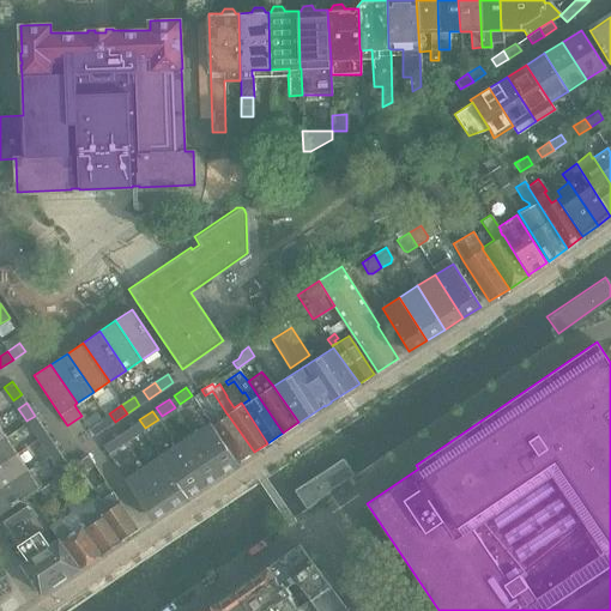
[(227,413),(213,423),(241,460),(254,452),(228,415),(227,413)]
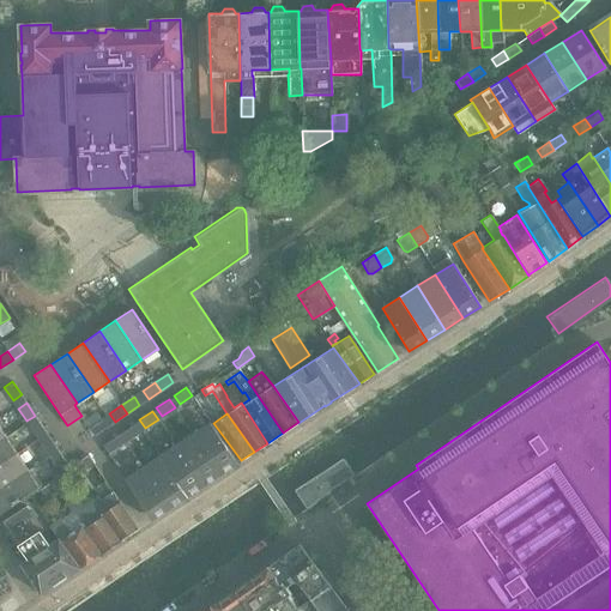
[(35,416),(26,421),(35,434),(43,428),(35,416)]
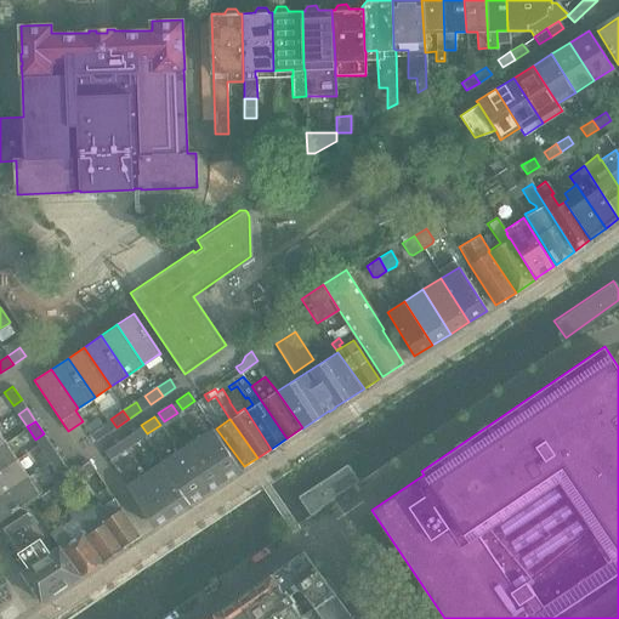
[(108,432),(102,425),(89,433),(95,442),(108,432)]
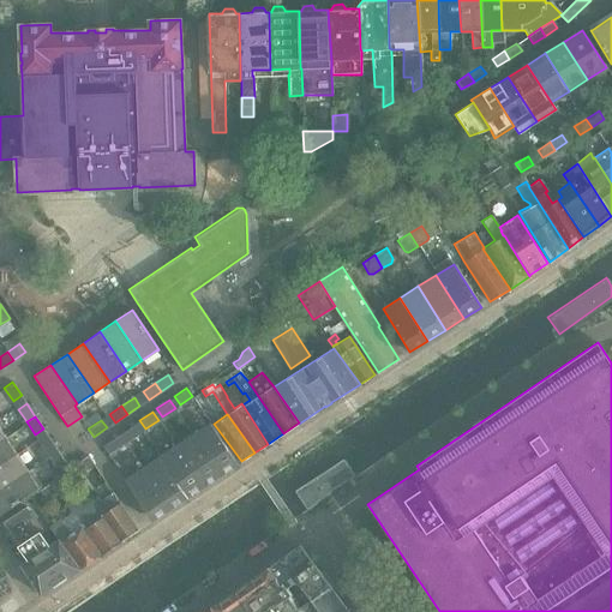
[(136,423),(124,431),(129,439),(142,431),(136,423)]
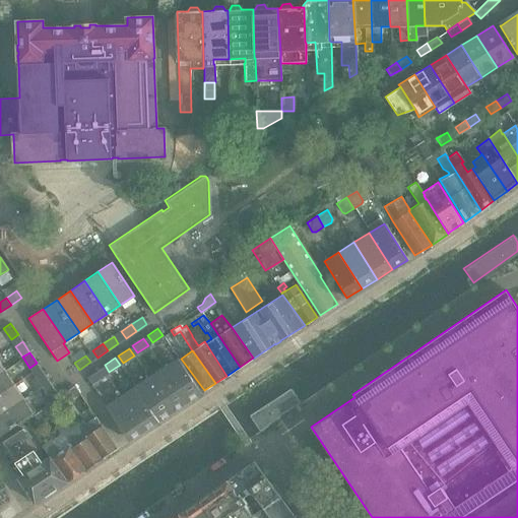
[(177,358),(163,367),(186,402),(200,392),(177,358)]
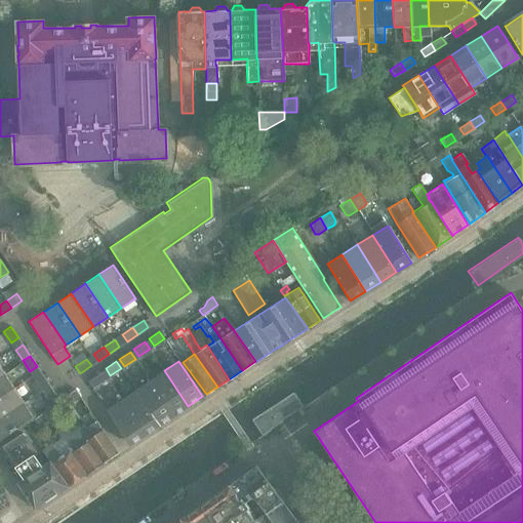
[(164,370),(150,380),(173,415),(188,406),(164,370)]
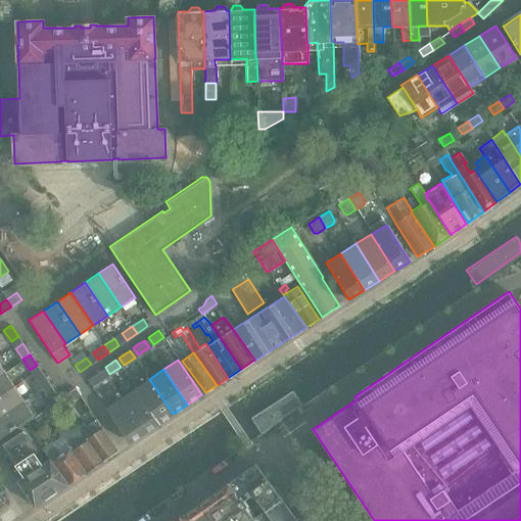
[(106,377),(101,370),(91,377),(95,384),(106,377)]
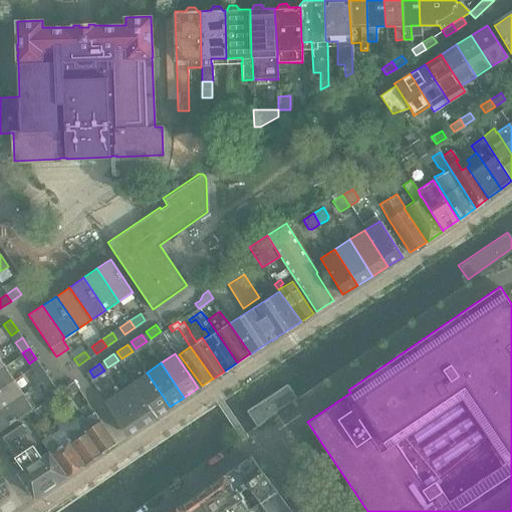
[(0,389),(13,379),(4,365),(0,367),(0,389)]
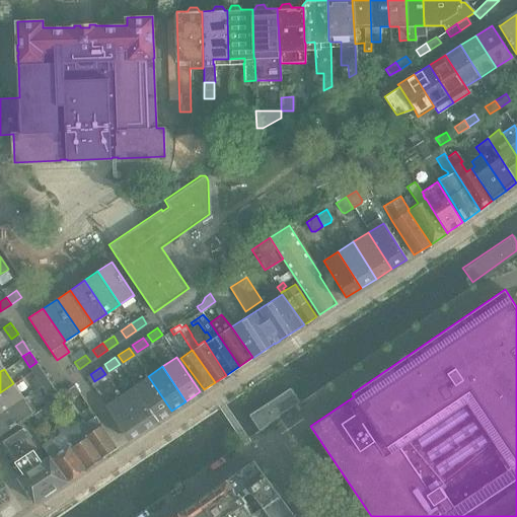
[(42,369),(34,374),(42,384),(49,380),(42,369)]
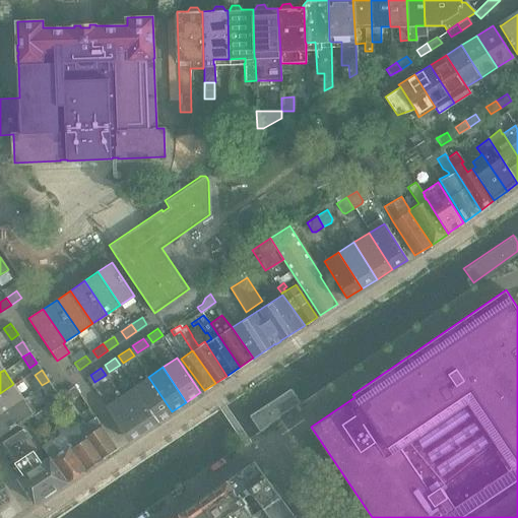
[(148,377),(134,386),(156,422),(172,411),(148,377)]
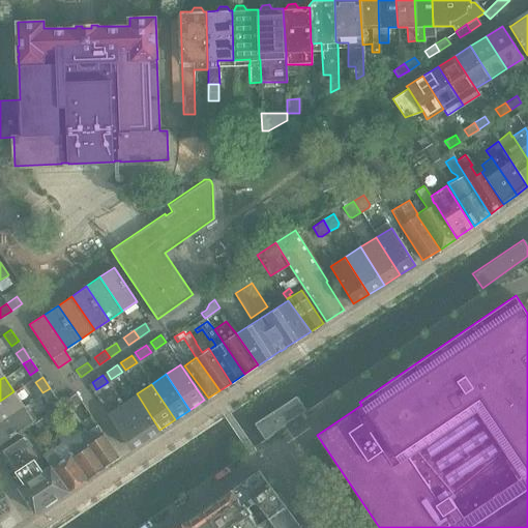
[(57,399),(50,388),(42,392),(50,404),(57,399)]
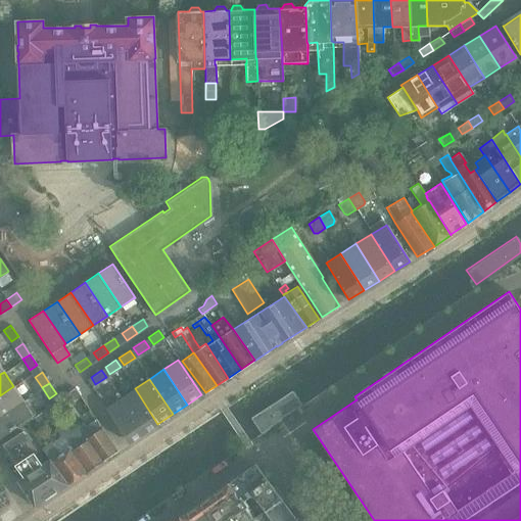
[(0,416),(24,400),(13,386),(0,395),(0,416)]
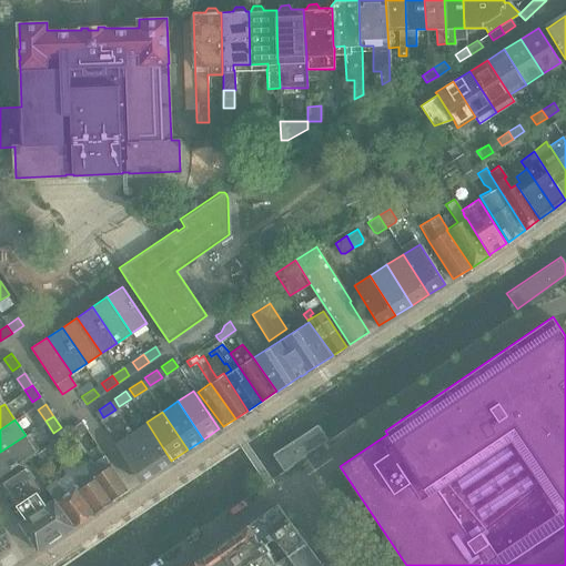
[(84,427),(80,421),(69,428),(74,435),(84,427)]
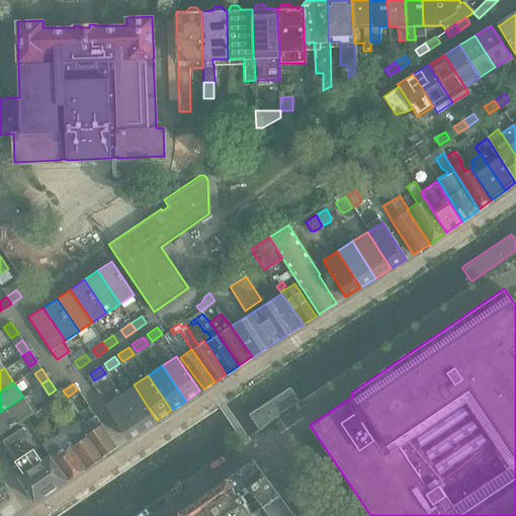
[(134,384),(118,395),(142,429),(156,420),(134,384)]
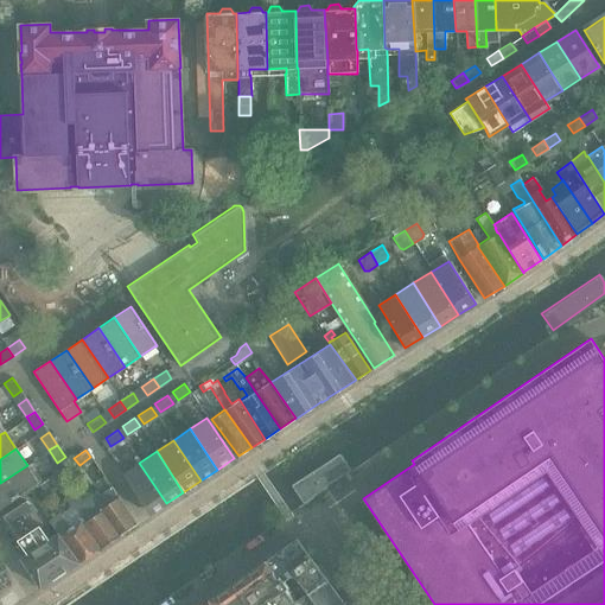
[(332,457),(284,490),(295,507),(343,475),(332,457)]
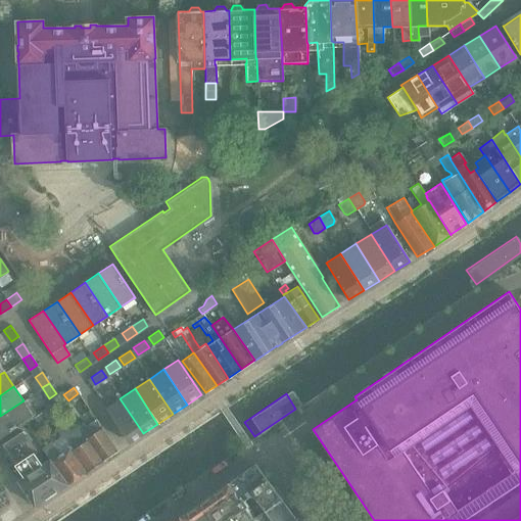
[(120,398),(105,409),(129,443),(143,433),(120,398)]
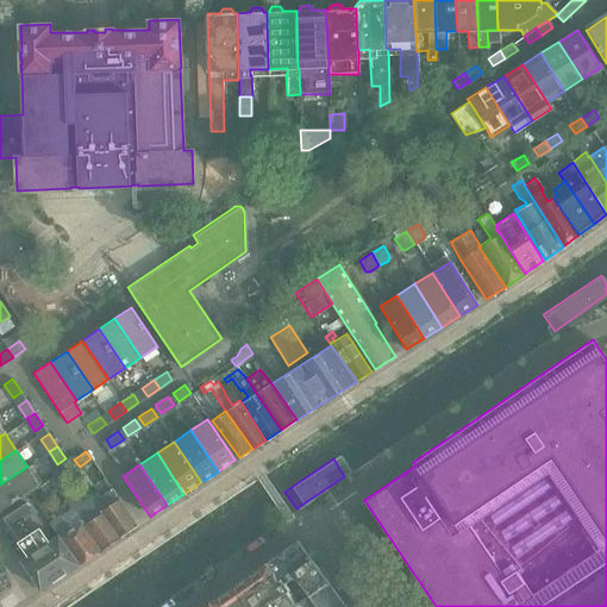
[(38,482),(27,467),(0,485),(0,509),(39,483),(38,482)]
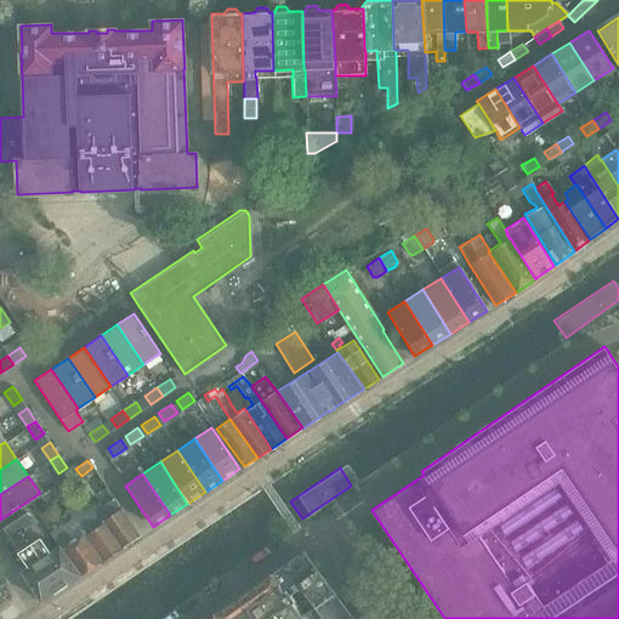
[(83,531),(79,533),(98,563),(119,550),(91,506),(84,511),(66,488),(68,487),(62,478),(39,495),(44,503),(56,495),(83,531)]
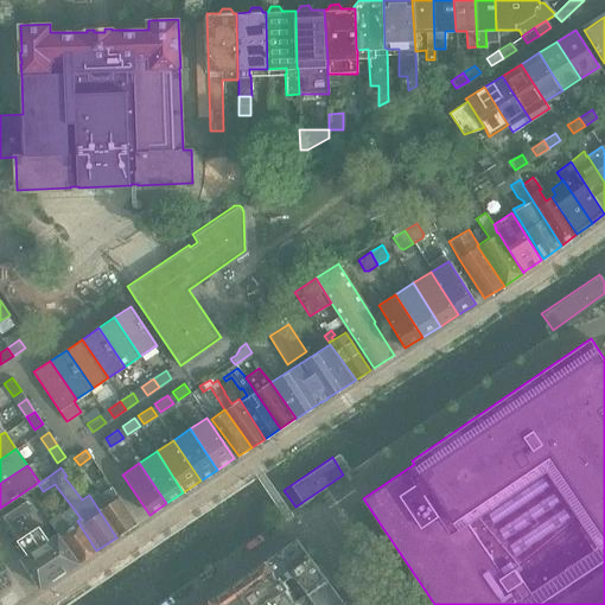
[(96,490),(89,495),(116,537),(119,535),(135,523),(110,486),(99,494),(96,490)]
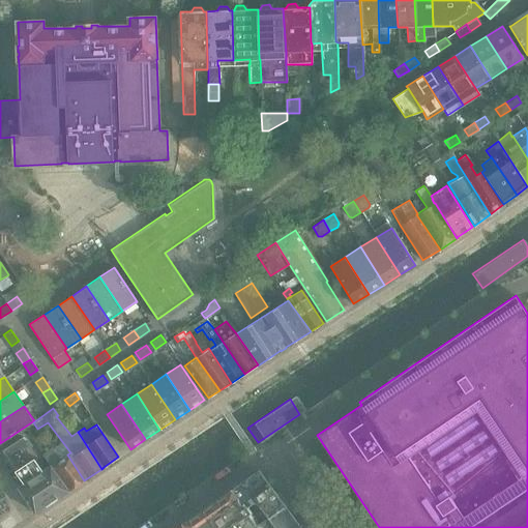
[(21,436),(10,443),(16,450),(26,443),(21,436)]
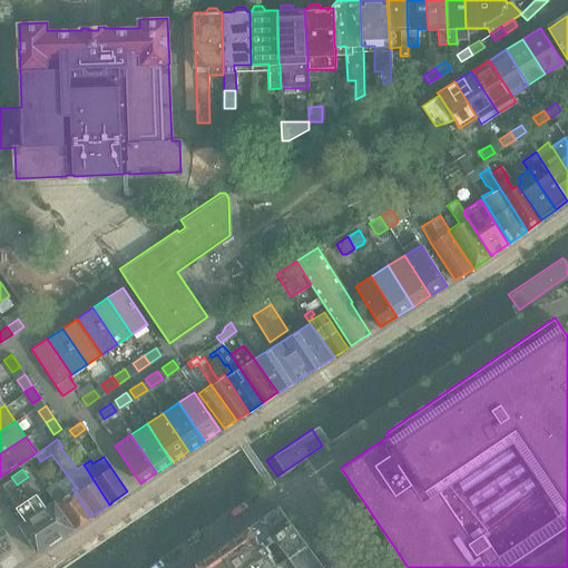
[(11,477),(0,485),(6,491),(17,485),(11,477)]
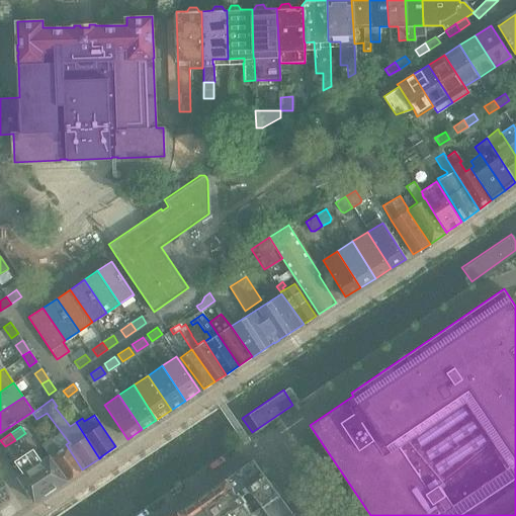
[(50,437),(40,443),(48,454),(65,481),(82,469),(66,444),(58,449),(50,437)]
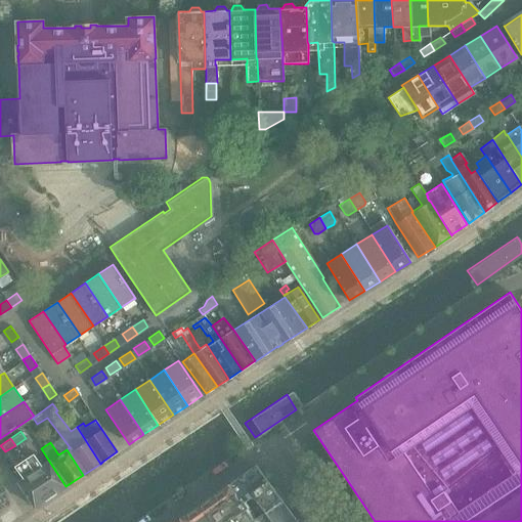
[(33,453),(24,460),(49,497),(66,486),(48,460),(41,465),(33,453)]
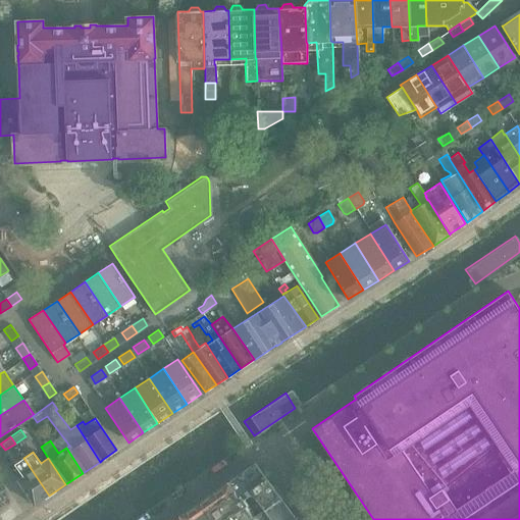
[(14,464),(23,476),(17,479),(35,505),(49,496),(23,458),(14,464)]
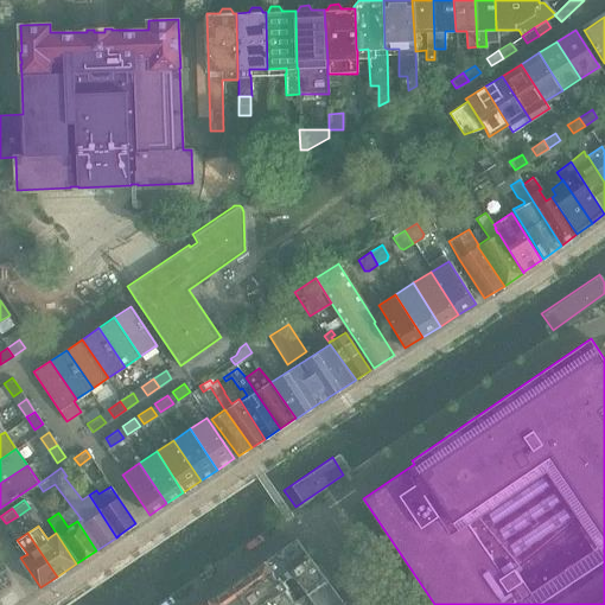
[(297,540),(265,561),(279,580),(281,579),(284,581),(291,575),(294,577),(306,592),(325,579),(297,540)]
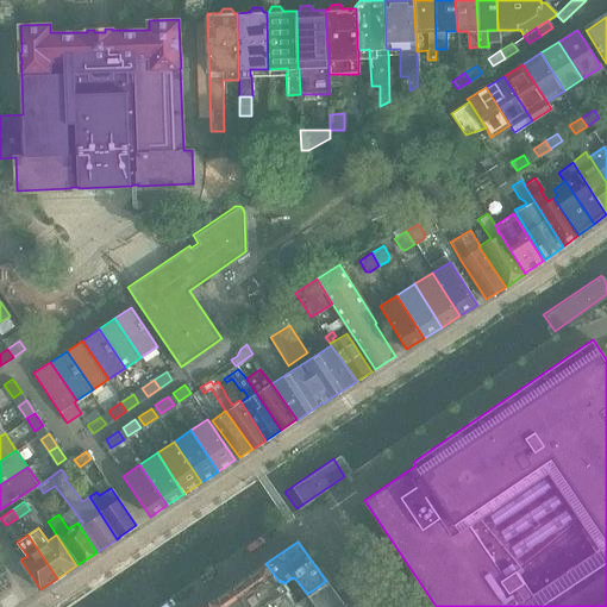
[(271,606),(269,604),(288,588),(285,583),(282,581),(280,582),(266,563),(249,576),(211,601),(214,606),(271,606)]
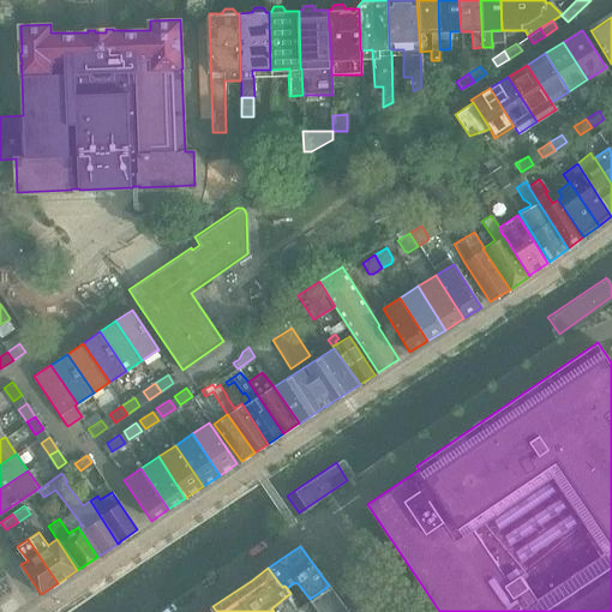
[(299,607),(300,609),(295,611),(337,611),(345,607),(329,586),(310,599),(299,607)]
